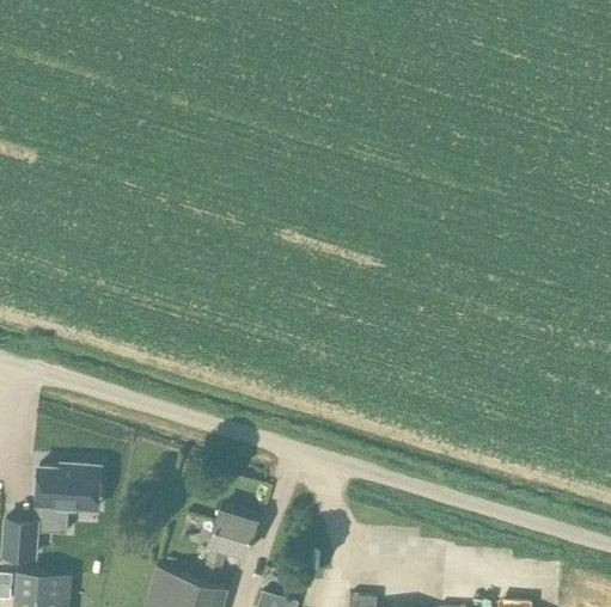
[(36,507),(35,523),(37,523),(36,533),(66,535),(68,509),(68,503),(97,506),(101,467),(68,465),(68,470),(38,467),(35,507),(36,507)]
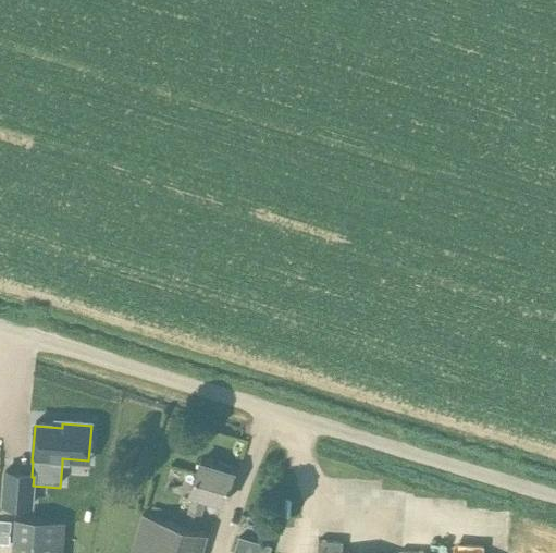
[(200,552),(207,535),(196,531),(205,501),(223,506),(227,494),(233,474),(199,464),(190,495),(193,496),(183,528),(143,516),(132,552),(200,552)]
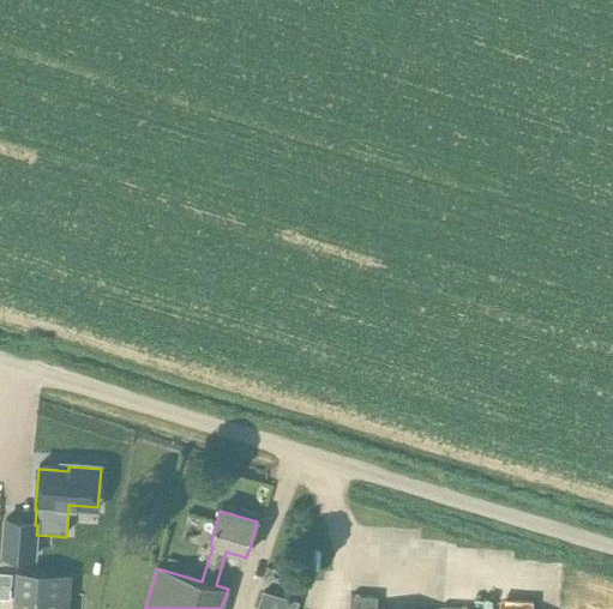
[(5,523),(2,559),(35,560),(36,535),(37,525),(35,525),(5,523)]
